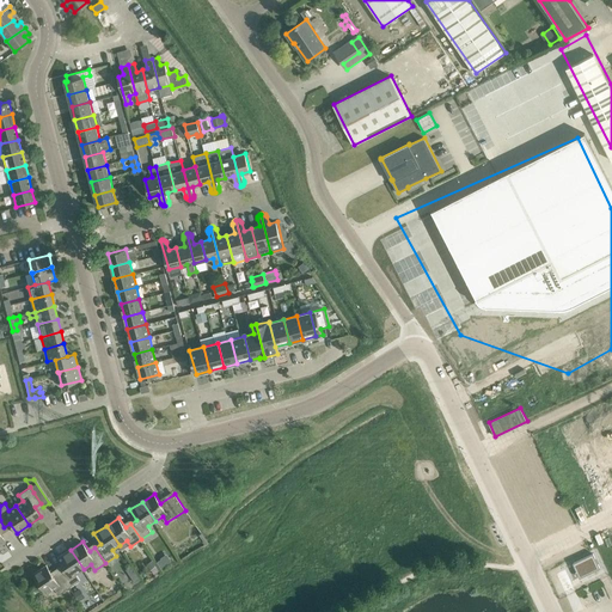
[(65,568),(59,571),(69,587),(80,580),(77,574),(84,569),(71,550),(57,557),(65,568)]
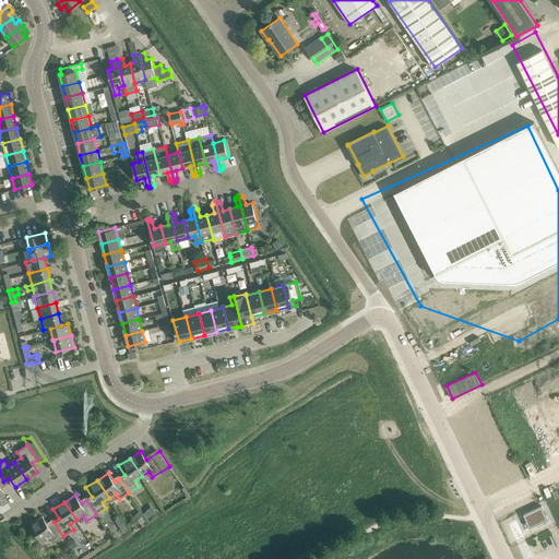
[(524,514),(530,527),(548,519),(542,506),(524,514)]
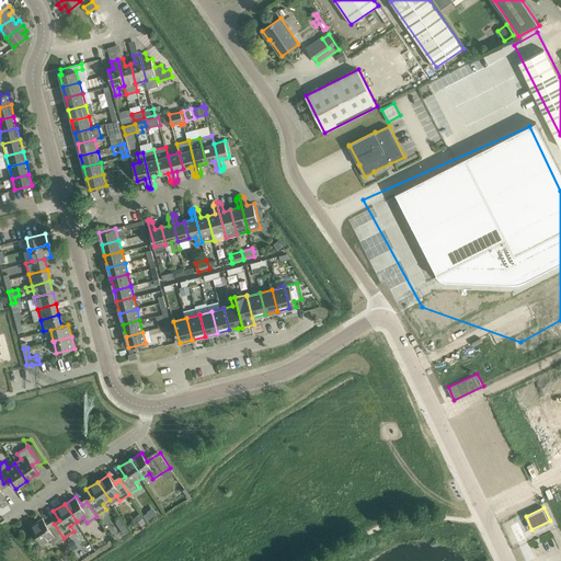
[(64,538),(54,524),(49,527),(43,518),(31,526),(44,544),(50,539),(54,545),(64,538)]
